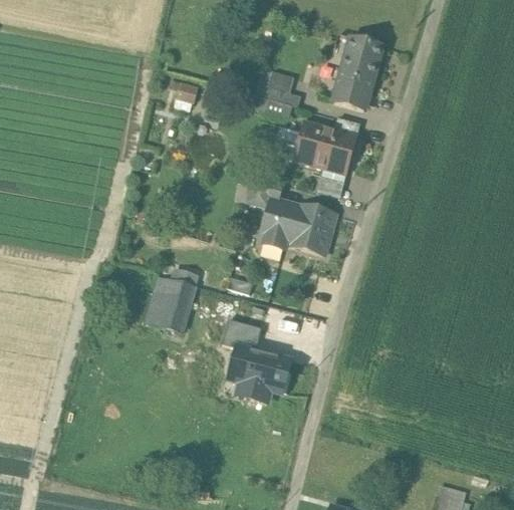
[(381,45),(350,37),(332,101),(363,110),(381,45)]
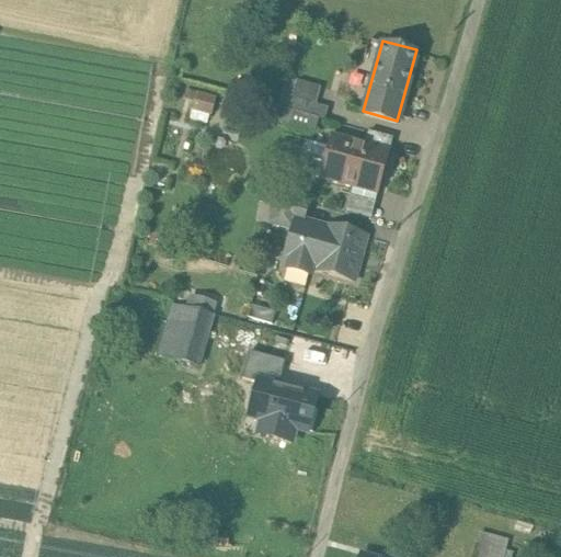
[(277,118),(319,127),(323,101),(316,99),(319,80),(286,74),(277,118)]
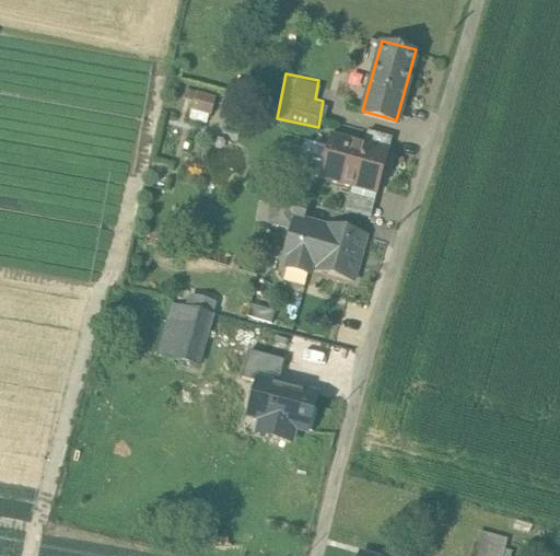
[(189,88),(186,105),(209,108),(212,91),(189,88)]
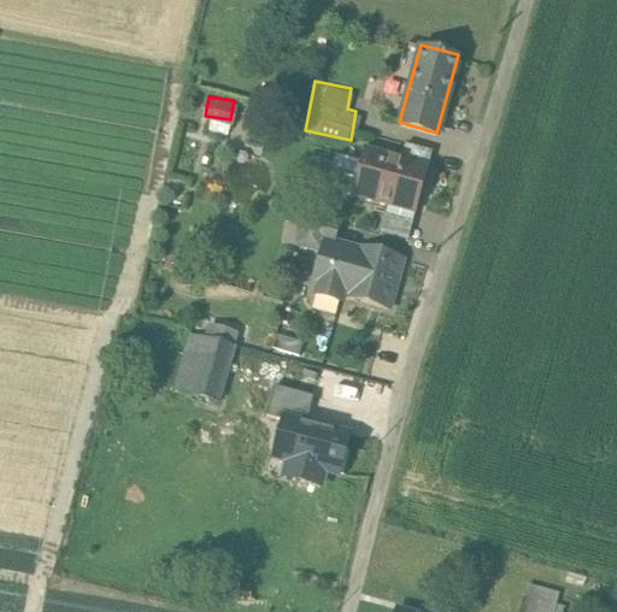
[(430,148),(418,145),(417,145),(406,142),(406,141),(404,141),(400,154),(428,162),(432,148),(430,148)]
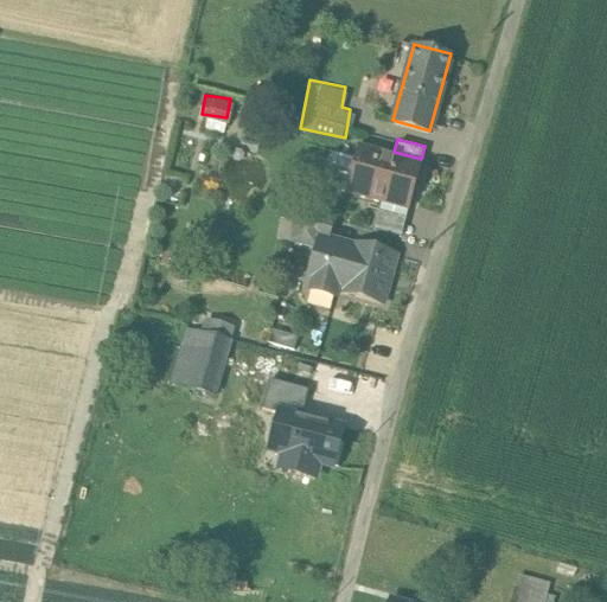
[(394,152),(358,142),(355,158),(331,152),(321,184),(346,191),(346,190),(408,207),(421,160),(421,159),(394,152)]
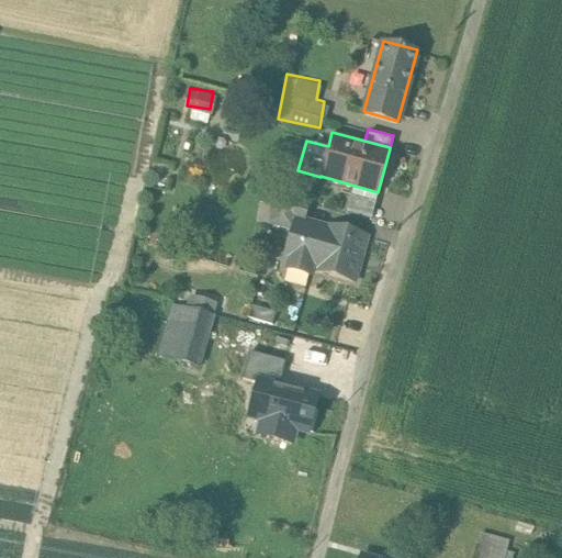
[(307,200),(274,191),(268,221),(293,227),(296,216),(303,219),(307,200)]
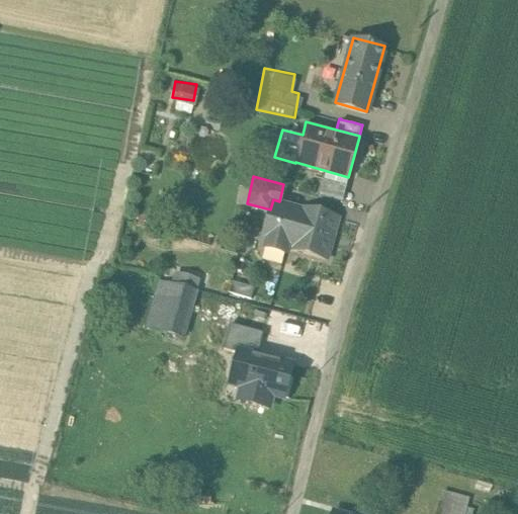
[(338,216),(301,205),(301,207),(279,201),(273,199),(270,209),(263,238),(267,239),(265,245),(285,250),(286,244),(291,246),(290,247),(327,257),(338,216)]
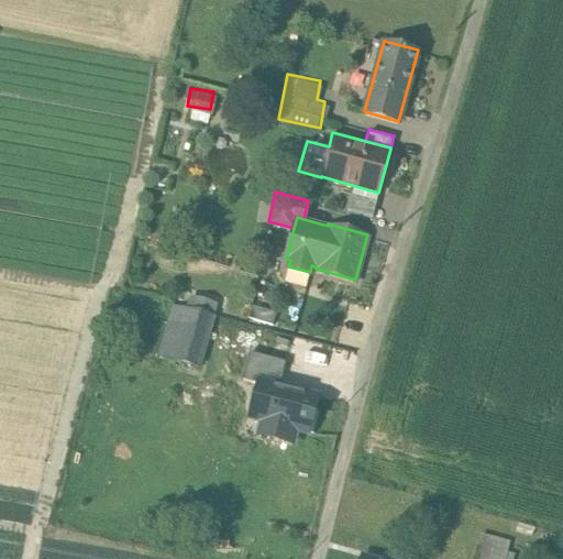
[(213,314),(173,303),(158,354),(198,364),(213,314)]
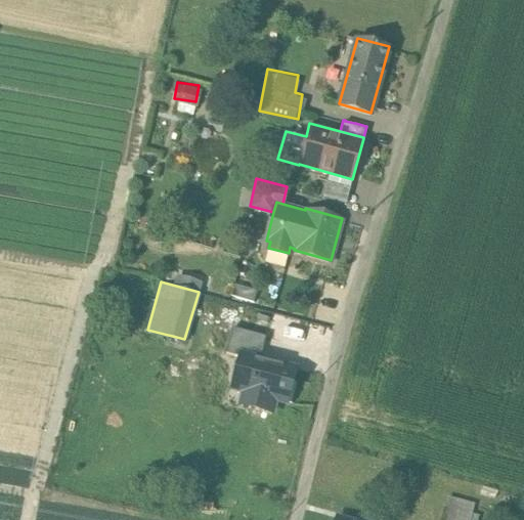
[(257,289),(234,282),(231,294),(254,300),(257,289)]
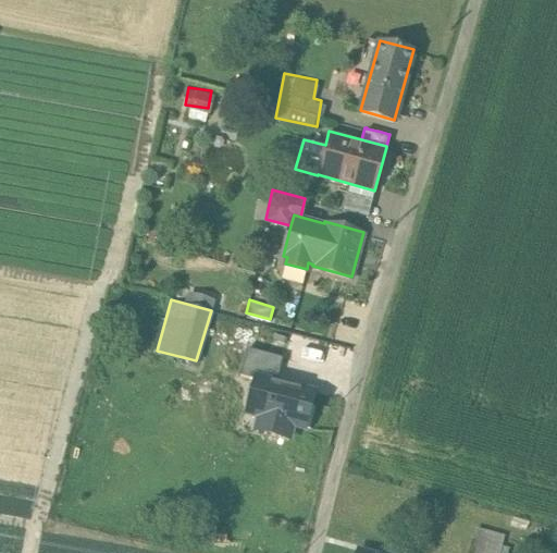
[(288,367),(257,358),(261,344),(235,336),(233,345),(219,402),(220,402),(218,413),(242,418),(244,408),(245,409),(247,401),(282,409),(277,422),(296,428),(300,415),(312,417),(323,376),(288,367)]
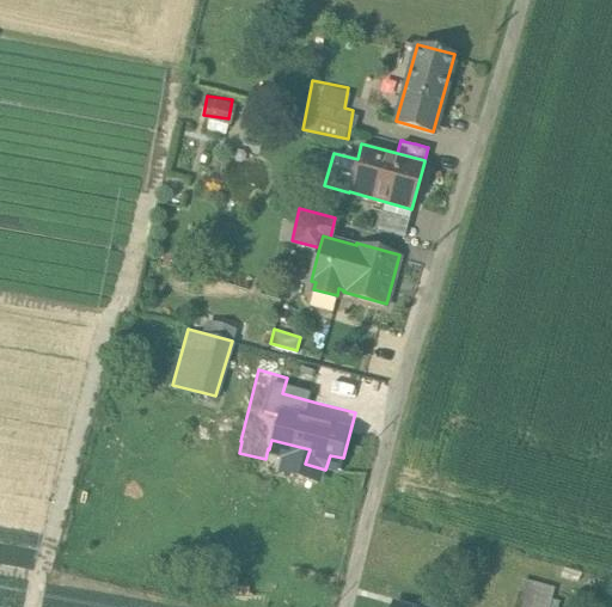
[(322,384),(288,374),(287,378),(282,393),(317,403),(322,384)]
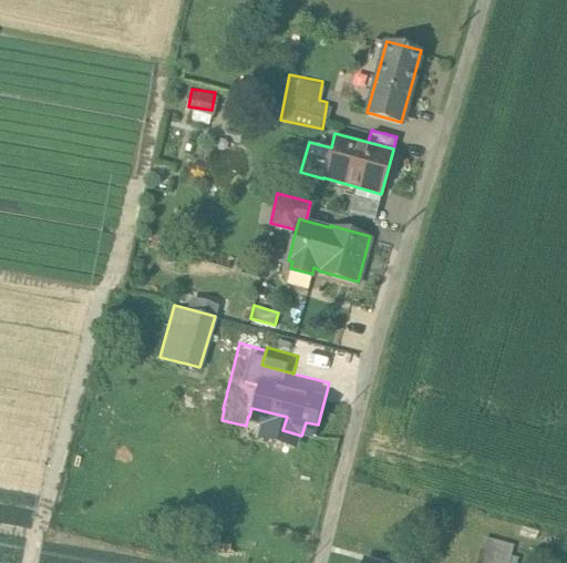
[(512,552),(482,544),(476,562),(516,562),(518,555),(511,554),(512,552)]
